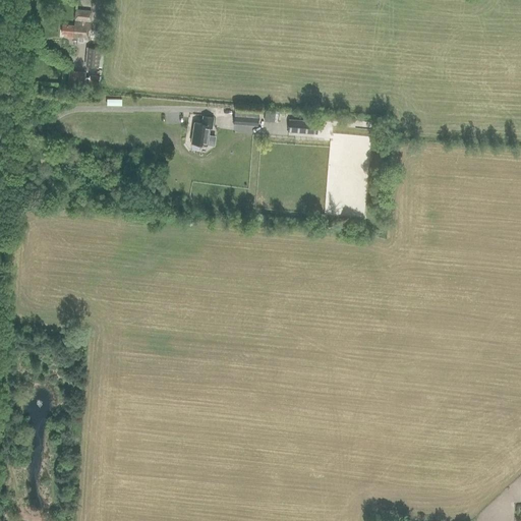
[(80,22),(74,22),(73,25),(61,24),(61,34),(65,35),(65,38),(77,39),(77,41),(82,42),(82,39),(88,39),(89,23),(83,22),(83,20),(90,21),(90,11),(75,9),(74,19),(80,20),(80,22)]
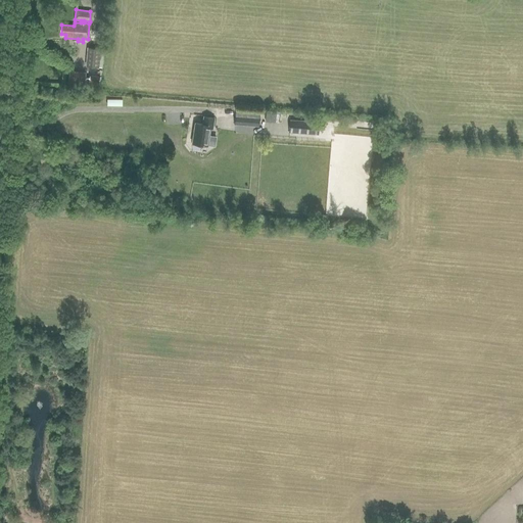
[(100,48),(87,47),(86,66),(99,67),(100,48)]
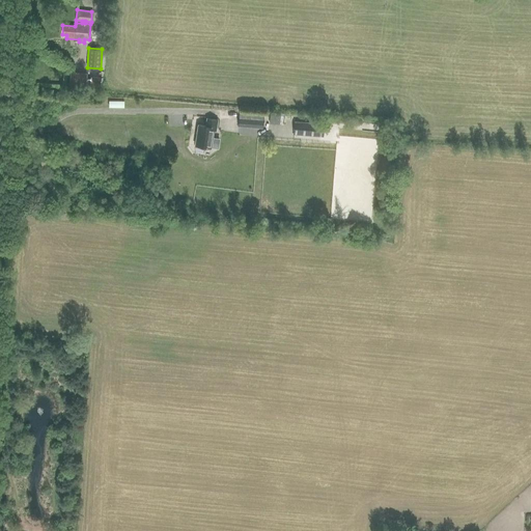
[(70,82),(86,81),(86,72),(68,72),(70,82)]
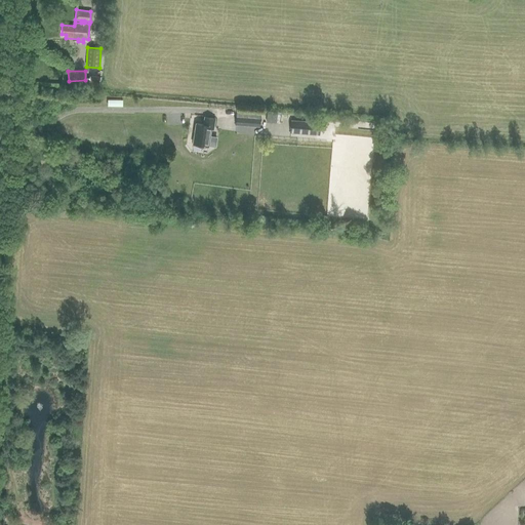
[(89,86),(99,87),(101,77),(89,76),(89,86)]
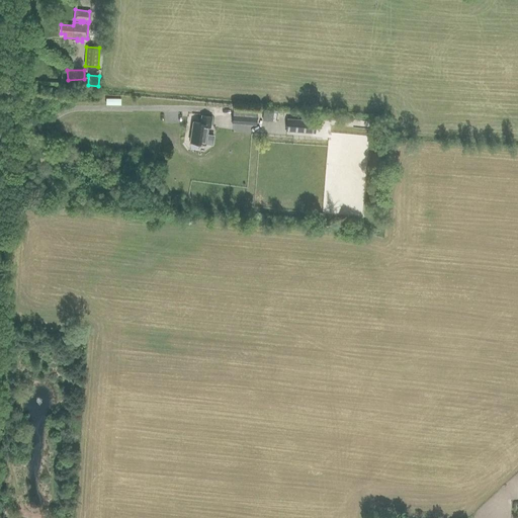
[(257,111),(233,109),(232,123),(256,125),(256,121),(257,111)]
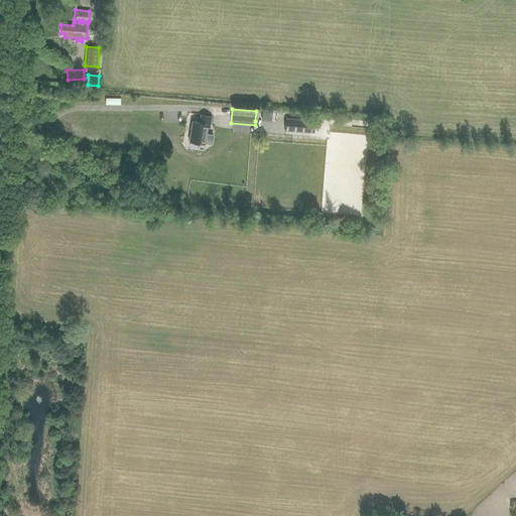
[(255,121),(278,123),(278,111),(256,109),(256,111),(255,121)]
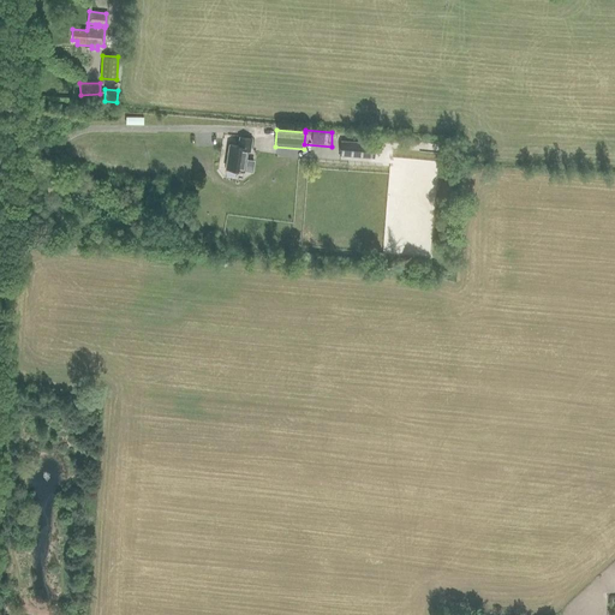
[(250,151),(251,139),(240,137),(239,147),(230,145),(227,168),(244,171),(246,151),(250,151)]
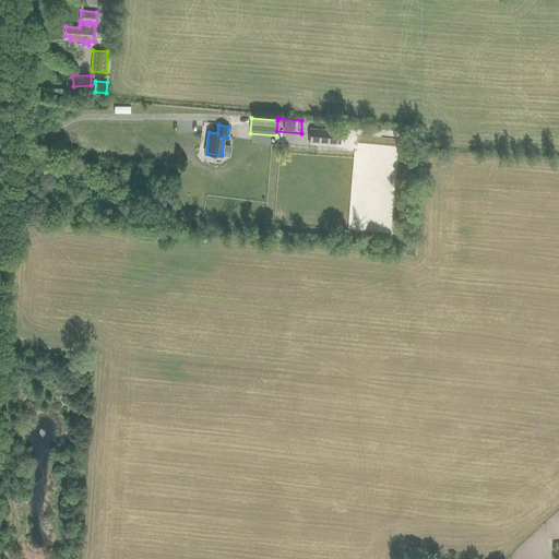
[(309,141),(333,143),(334,129),(310,127),(309,141)]
